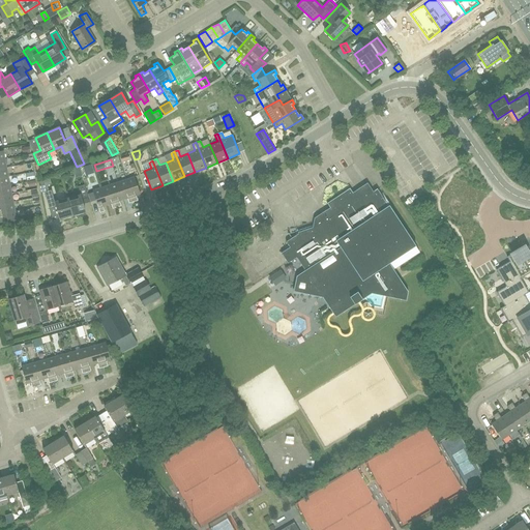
[(83,167),(85,175),(94,172),(91,164),(83,167)]
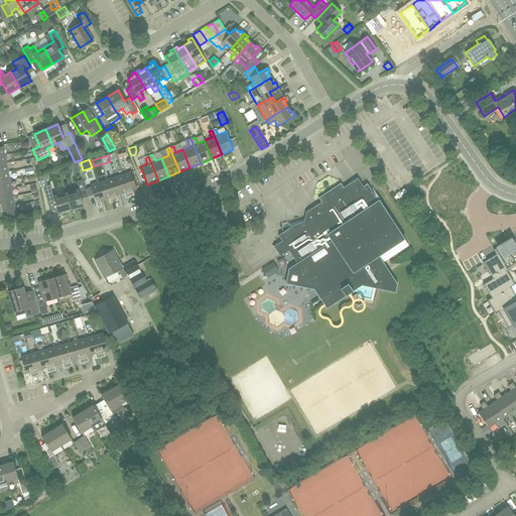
[(60,165),(57,160),(51,163),(53,168),(60,165)]
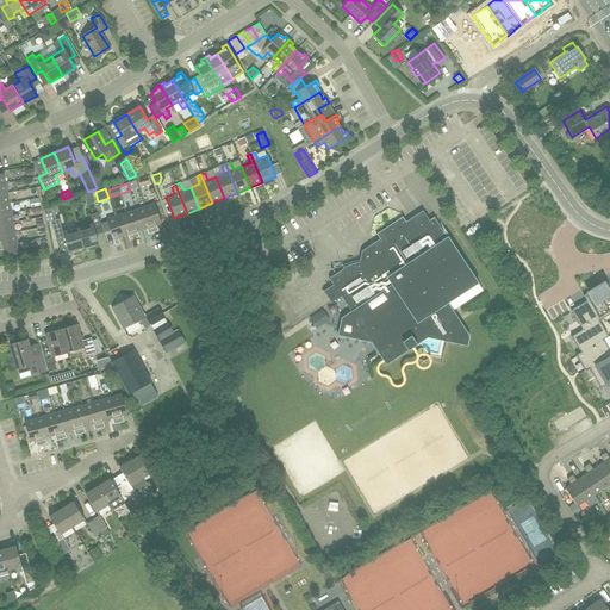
[(83,194),(86,205),(94,203),(91,192),(83,194)]
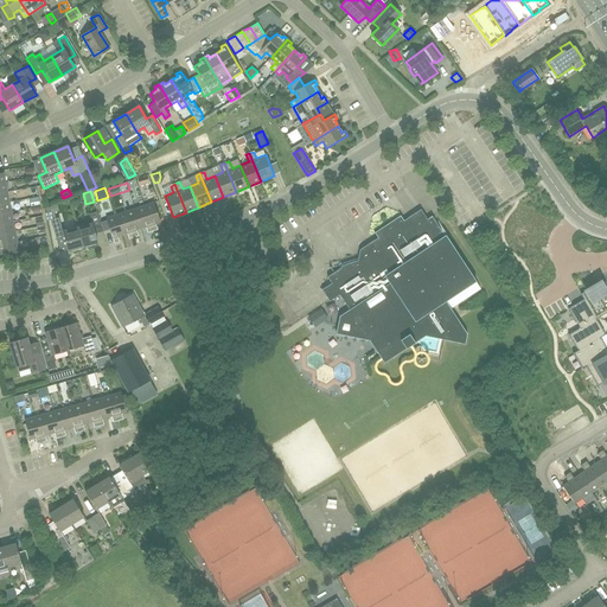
[(0,213),(11,211),(10,202),(0,203),(0,213)]
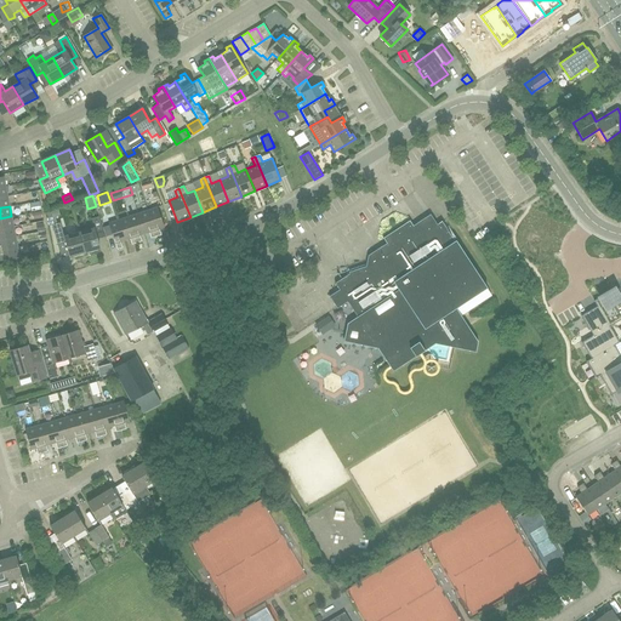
[(147,210),(155,237),(161,234),(159,228),(164,227),(158,206),(147,210)]
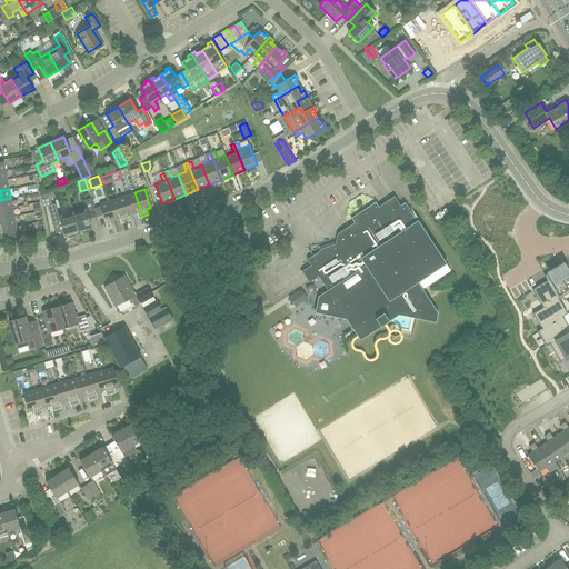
[(142,217),(135,192),(126,196),(131,215),(137,212),(138,218),(142,217)]
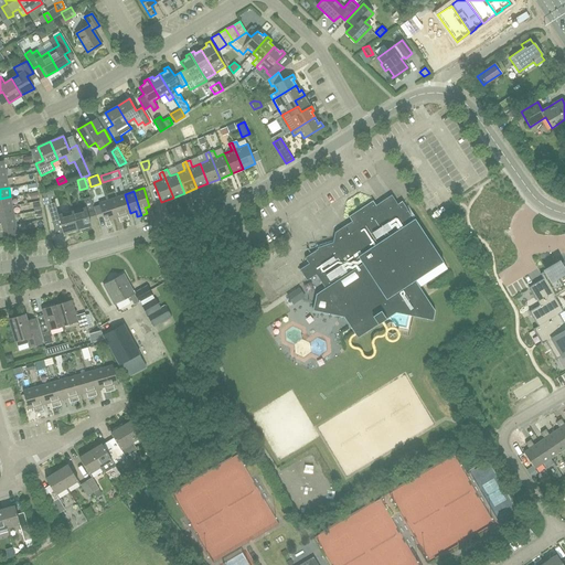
[(130,213),(125,194),(116,196),(124,221),(129,220),(127,214),(130,213)]
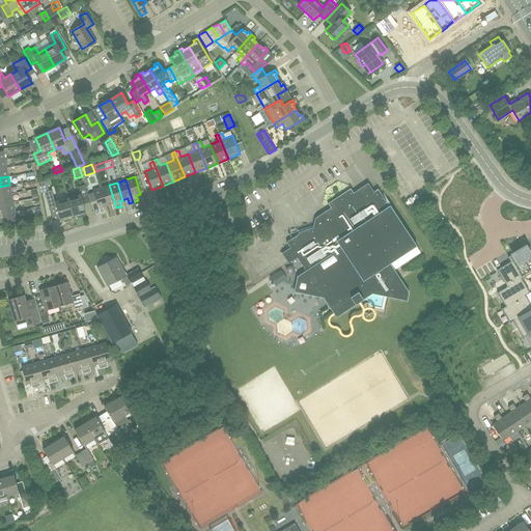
[(422,233),(396,194),(392,197),(393,198),(387,202),(378,189),(373,192),(367,183),(353,193),(350,188),(328,203),(330,207),(314,218),(312,227),(298,232),(299,233),(286,242),(289,248),(281,253),(288,263),(297,258),(305,271),(297,276),(294,291),(323,298),(336,317),(371,294),(407,301),(409,291),(393,270),(420,252),(416,246),(412,240),(422,233)]
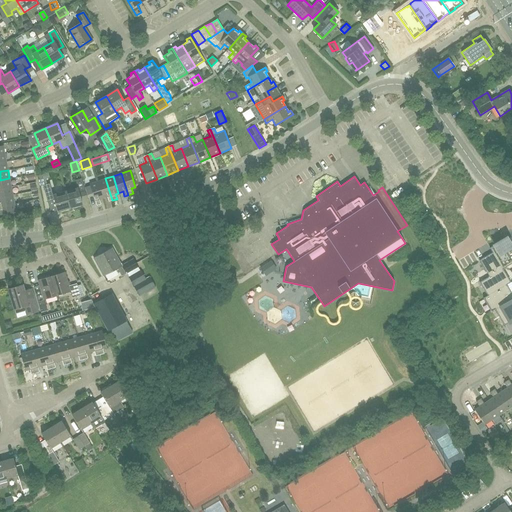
[(9,178),(0,180),(0,188),(11,187),(9,178)]
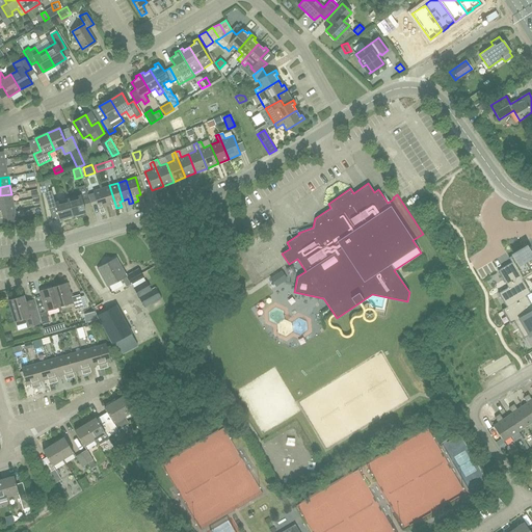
[(68,198),(73,216),(85,213),(82,201),(89,198),(87,193),(85,185),(78,187),(80,194),(68,198)]
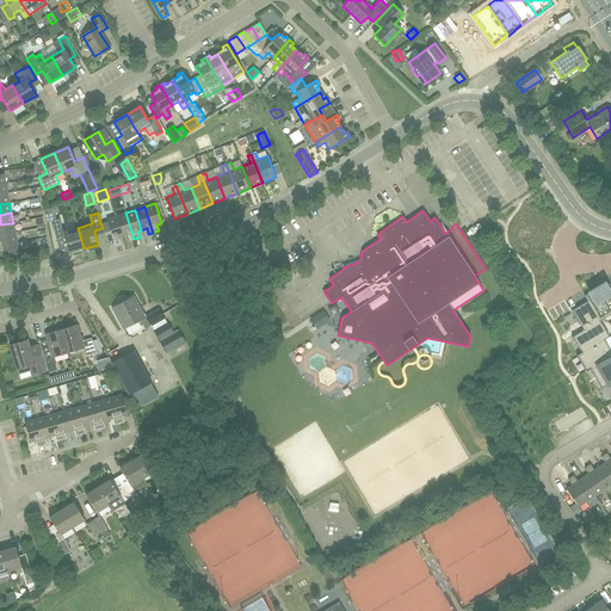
[(125,213),(116,216),(123,236),(128,234),(129,240),(134,239),(125,213)]
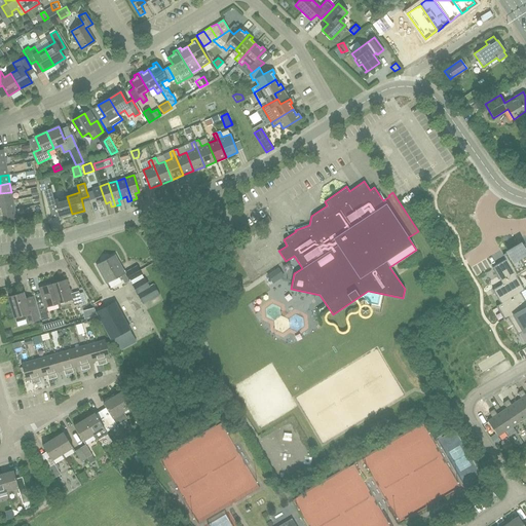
[(91,189),(86,191),(88,196),(89,200),(95,198),(98,205),(100,211),(104,210),(102,204),(106,203),(100,186),(91,189)]
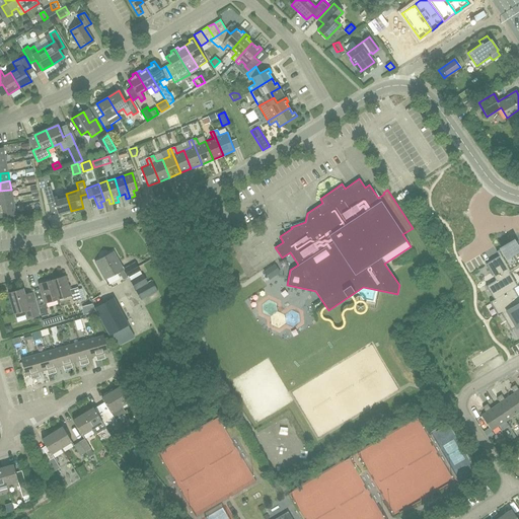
[(71,211),(66,194),(53,198),(50,187),(43,188),(47,202),(54,200),(58,214),(71,211)]
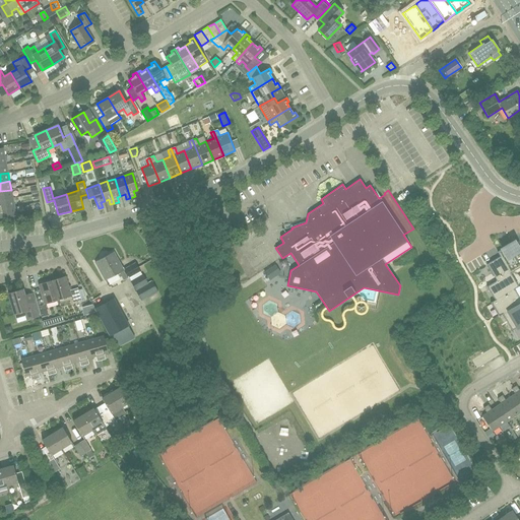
[(0,200),(12,198),(11,190),(0,191),(0,200)]
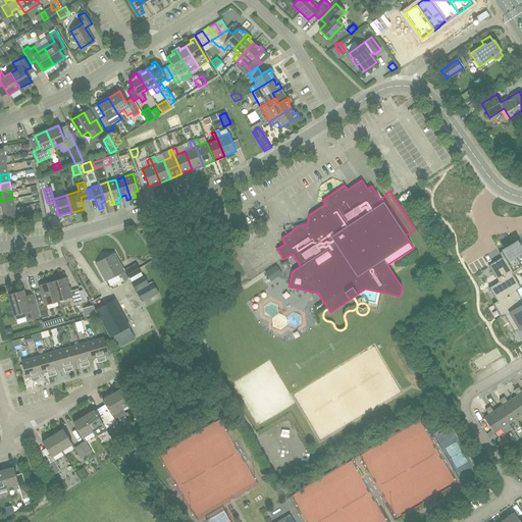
[(12,199),(0,201),(0,209),(14,207),(12,199)]
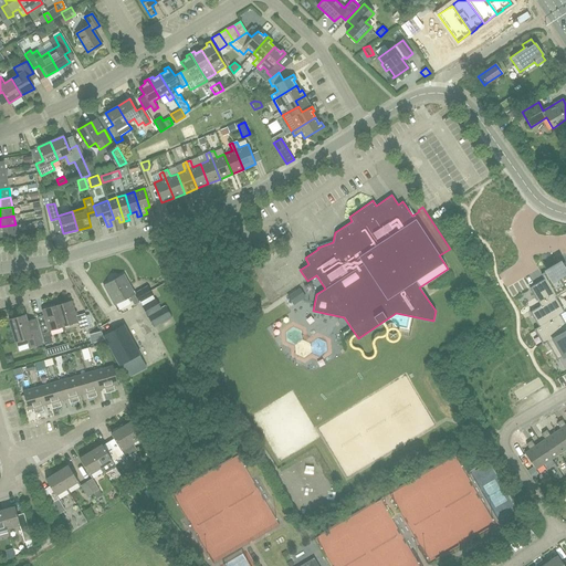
[(16,224),(0,227),(0,237),(18,234),(16,224)]
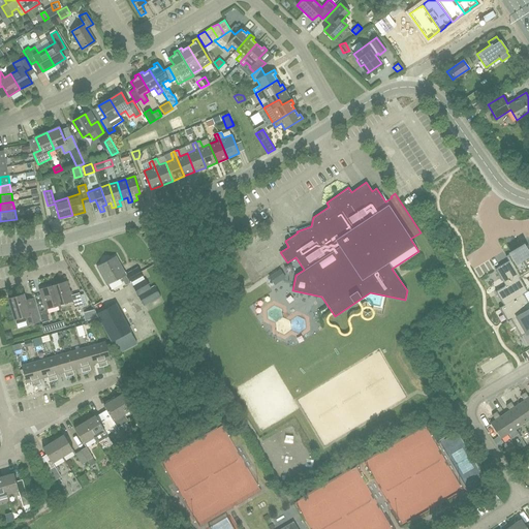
[(505,256),(508,260),(519,278),(519,277),(520,278),(528,272),(528,255),(523,246),(505,256)]
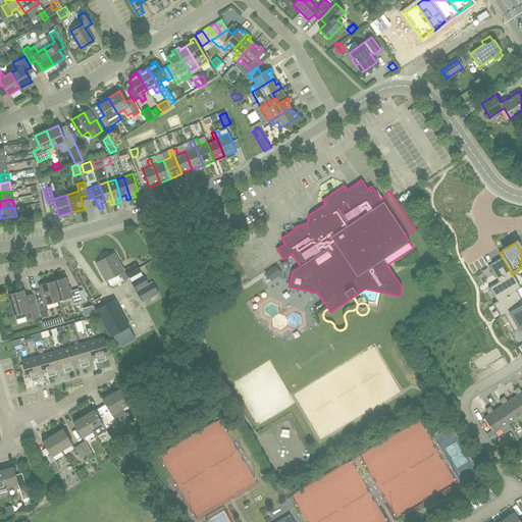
[(114,253),(95,263),(105,281),(119,273),(115,265),(119,262),(114,253)]
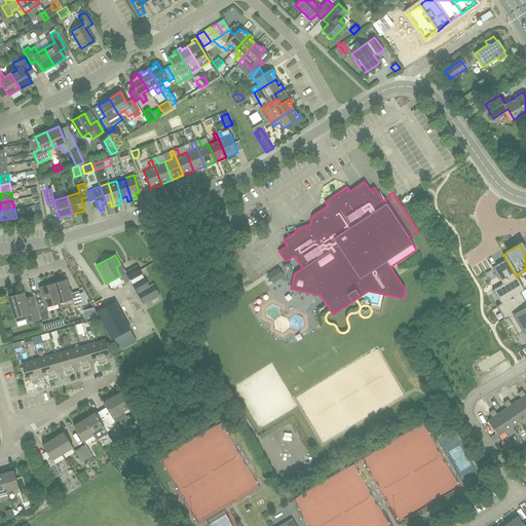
[(505,259),(498,263),(509,280),(516,276),(505,259)]
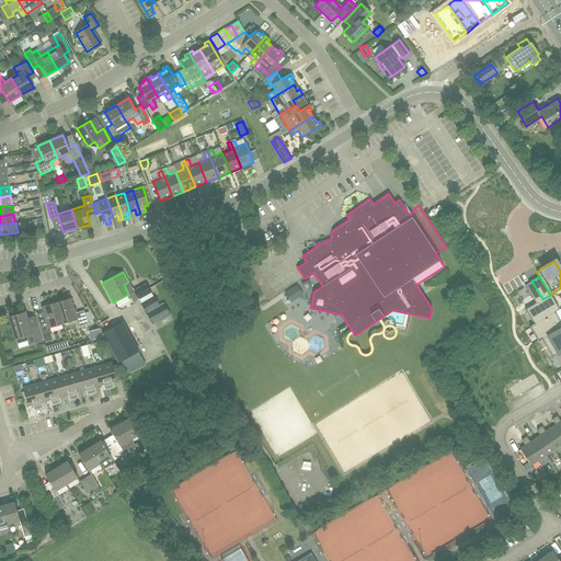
[(531,281),(525,285),(535,302),(525,309),(534,323),(545,318),(554,311),(559,309),(551,295),(550,294),(550,295),(542,299),(531,281)]
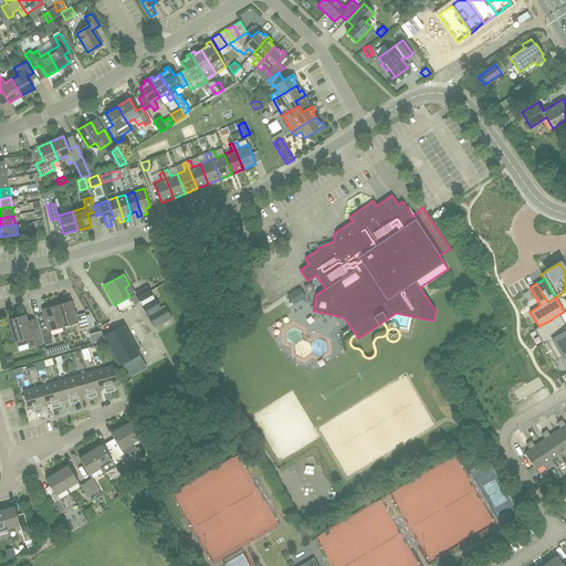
[(134,305),(139,302),(152,295),(147,286),(135,293),(135,294),(129,296),(134,305)]
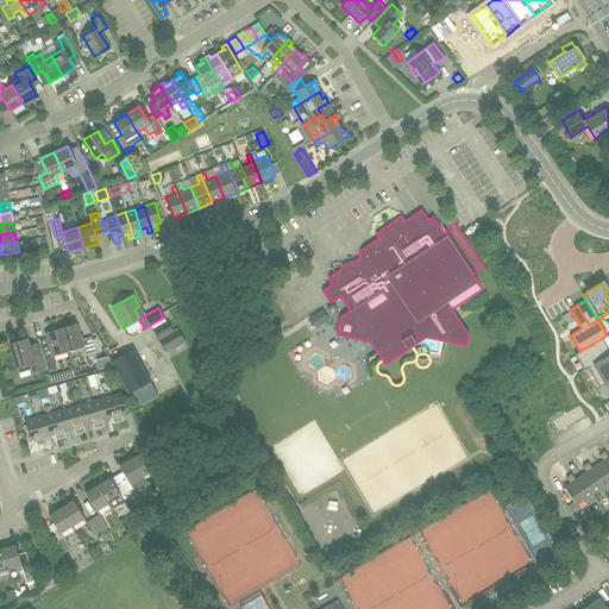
[(315,327),(325,321),(319,312),(309,318),(315,327)]
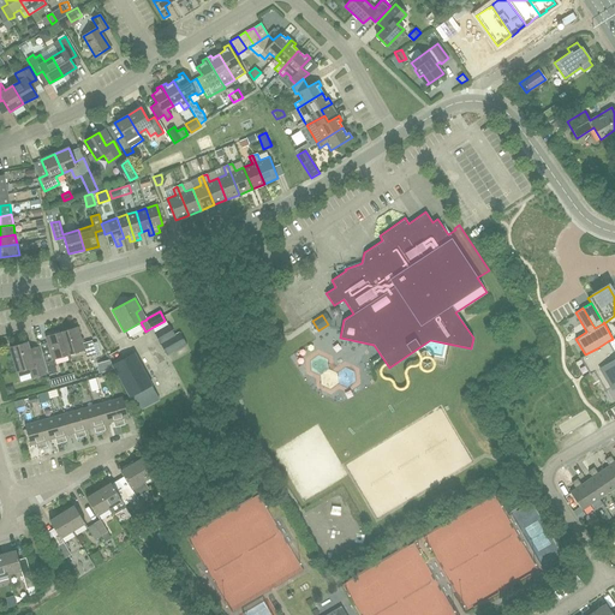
[(166,354),(186,344),(180,332),(175,334),(169,323),(154,332),(160,344),(166,354)]
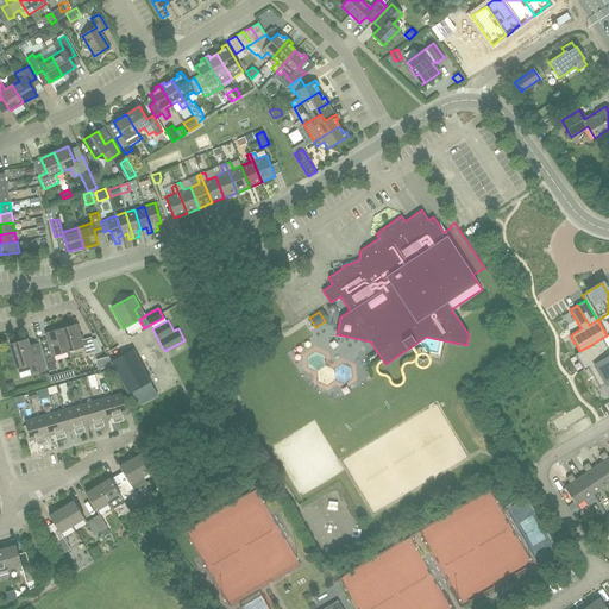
[(61,328),(68,351),(83,346),(86,353),(99,350),(96,343),(95,344),(94,339),(92,340),(90,337),(81,340),(76,324),(61,328)]
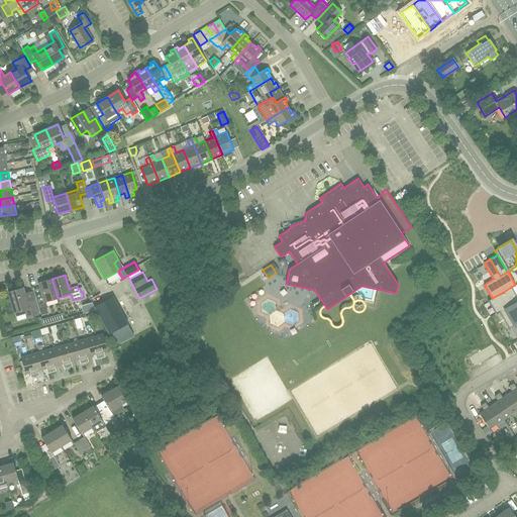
[(58,298),(52,279),(37,283),(42,297),(36,299),(41,315),(46,313),(43,302),(58,298)]
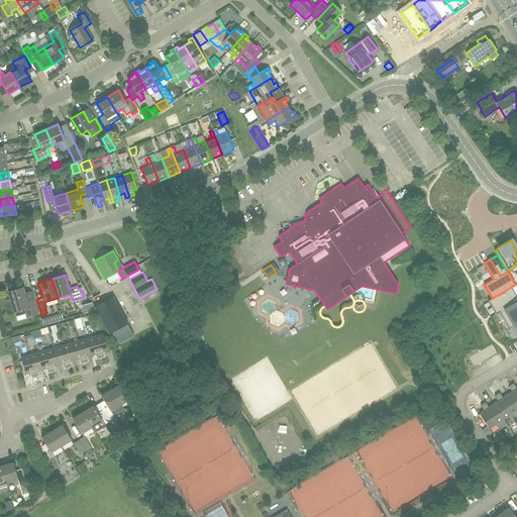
[(490,299),(488,301),(492,307),(496,314),(498,313),(499,312),(508,307),(516,302),(516,301),(516,296),(515,294),(511,287),(502,293),(492,298),(490,299)]
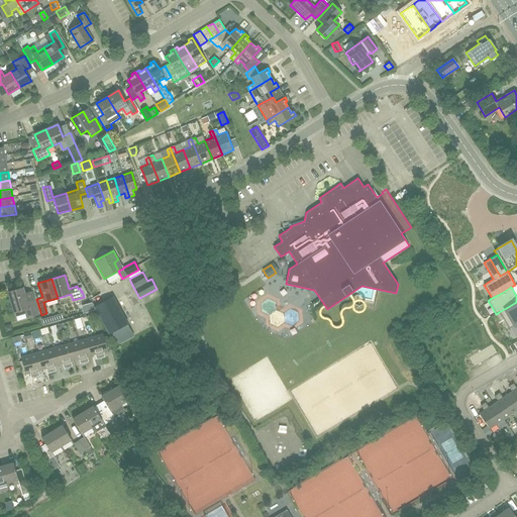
[(14,312),(15,317),(25,314),(26,319),(39,315),(32,291),(24,294),(22,288),(8,292),(14,312)]
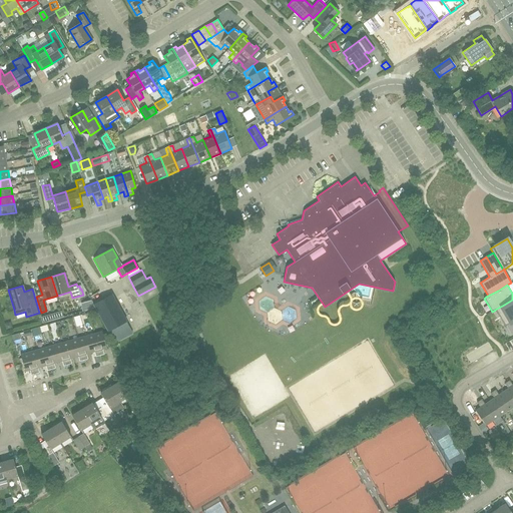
[(111,295),(94,305),(115,347),(134,337),(111,295)]
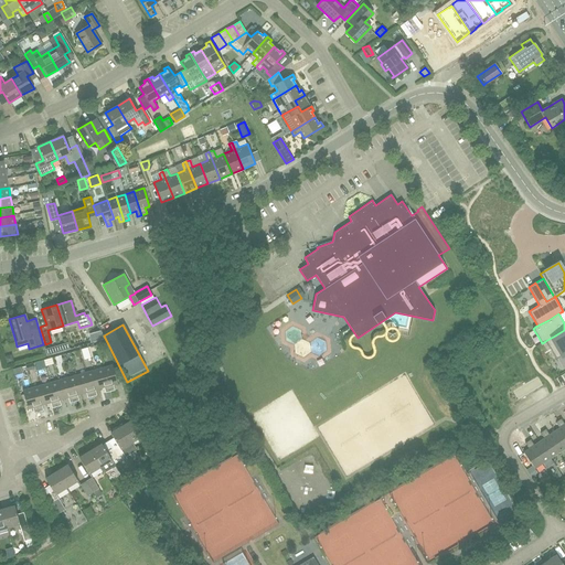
[(555,336),(545,341),(556,359),(557,359),(563,368),(564,365),(564,329),(564,330),(555,336)]
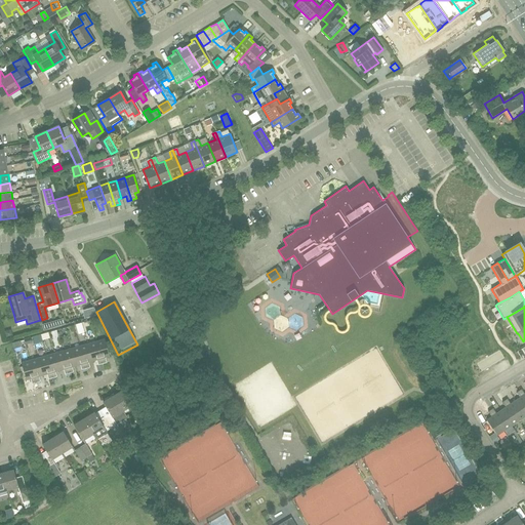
[(107,362),(105,357),(109,356),(105,338),(95,341),(102,363),(107,362)]
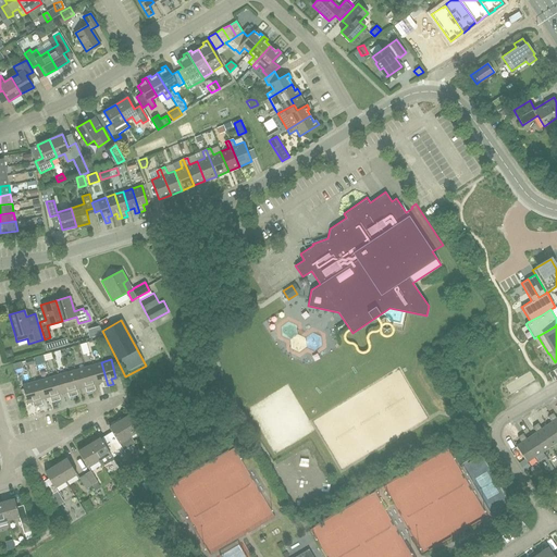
[(101,362),(93,364),(98,383),(102,382),(103,387),(108,385),(101,362)]
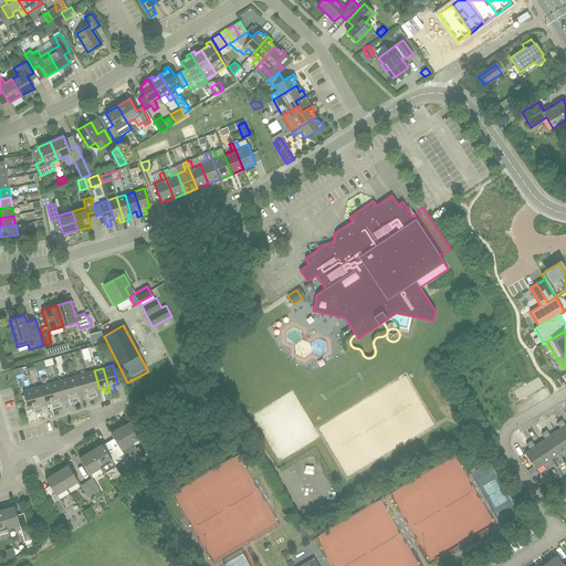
[(94,370),(85,373),(92,397),(97,396),(95,390),(100,389),(94,370)]
